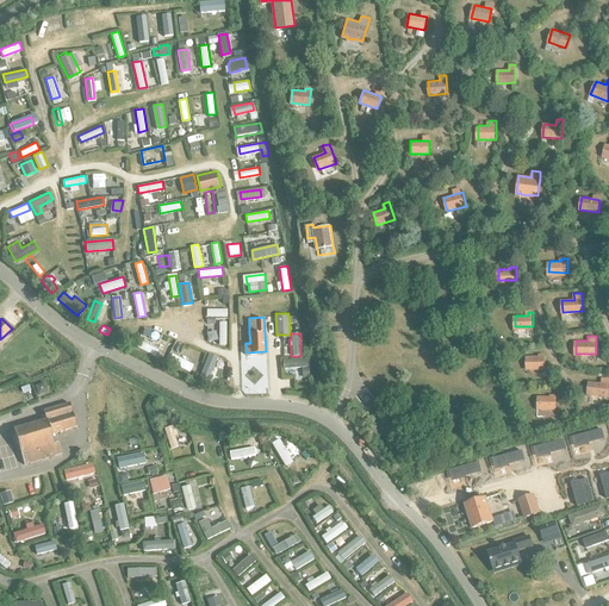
[(140,339),(136,345),(154,356),(157,349),(140,339)]
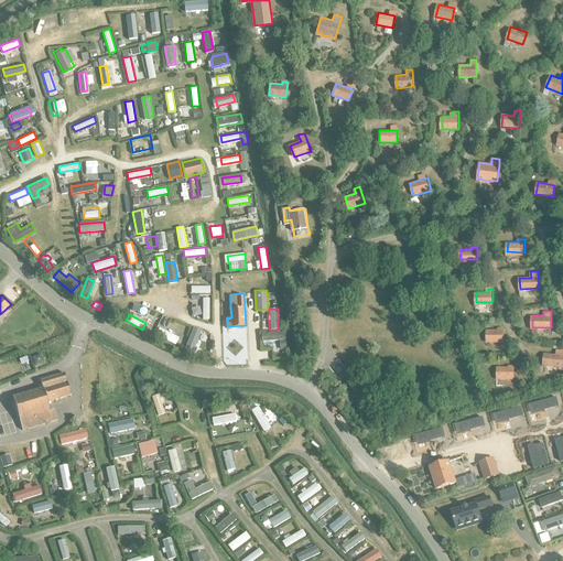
[(155,334),(175,344),(180,337),(159,326),(155,334)]
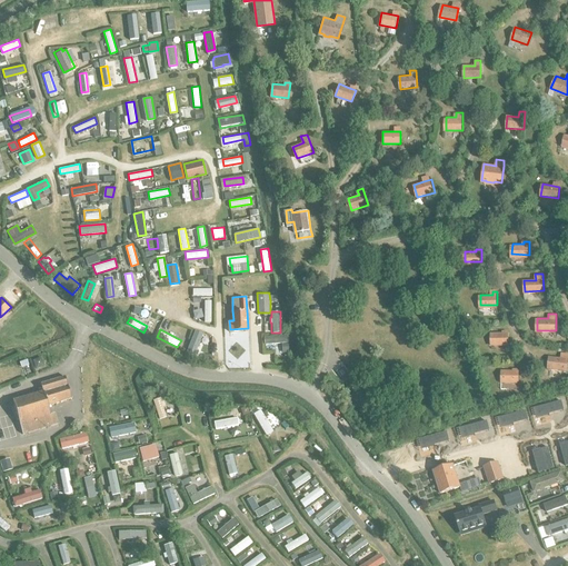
[(202,331),(196,329),(188,349),(195,351),(202,331)]
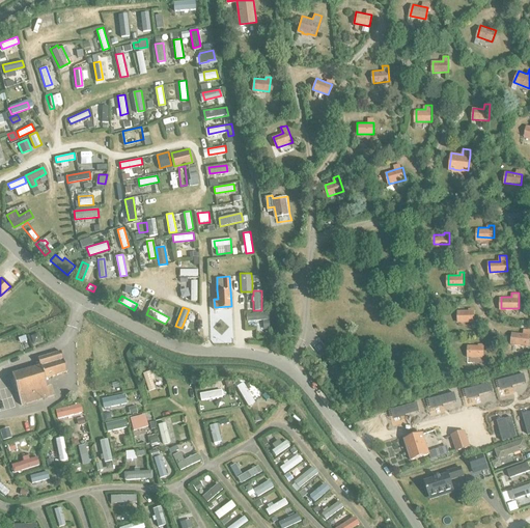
[(459,318),(475,318),(475,307),(470,307),(470,309),(459,309),(459,318)]
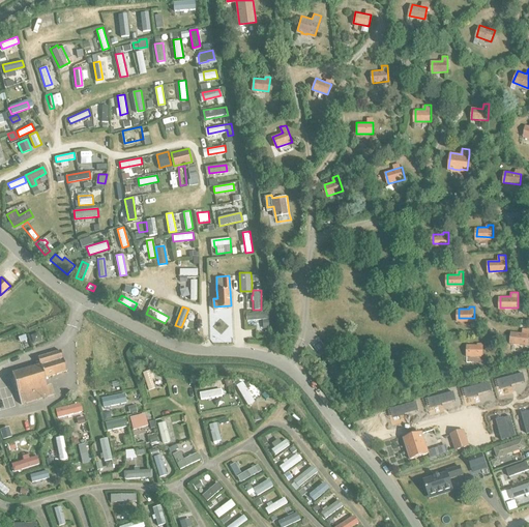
[(511,341),(527,342),(528,330),(524,329),(524,332),(512,330),(511,341)]
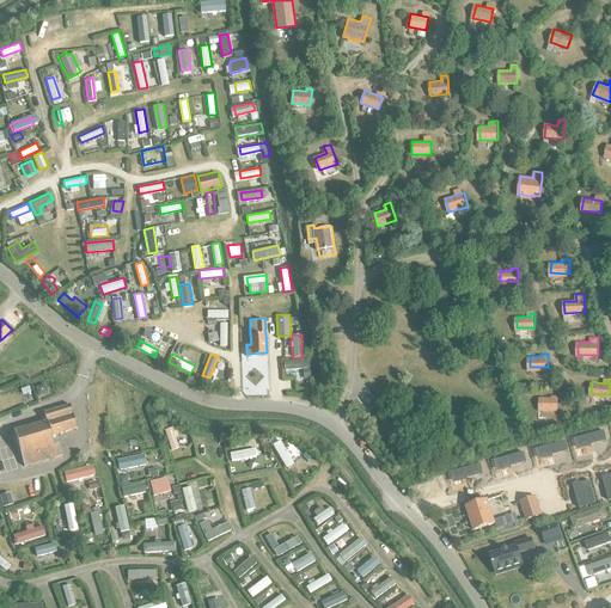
[(14,392),(0,395),(0,404),(17,400),(14,392)]
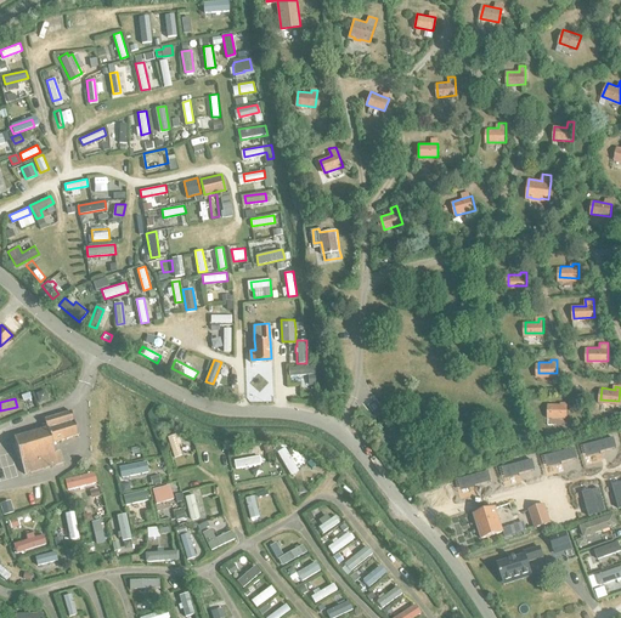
[(549,414),(568,414),(568,400),(563,400),(563,403),(549,403),(549,414)]
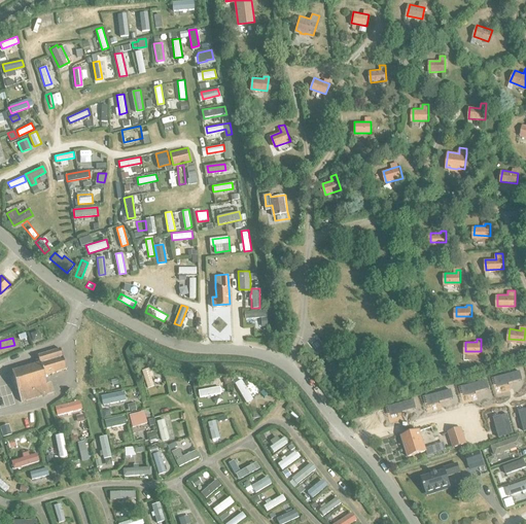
[(38,353),(40,360),(44,374),(67,368),(61,347),(38,353)]
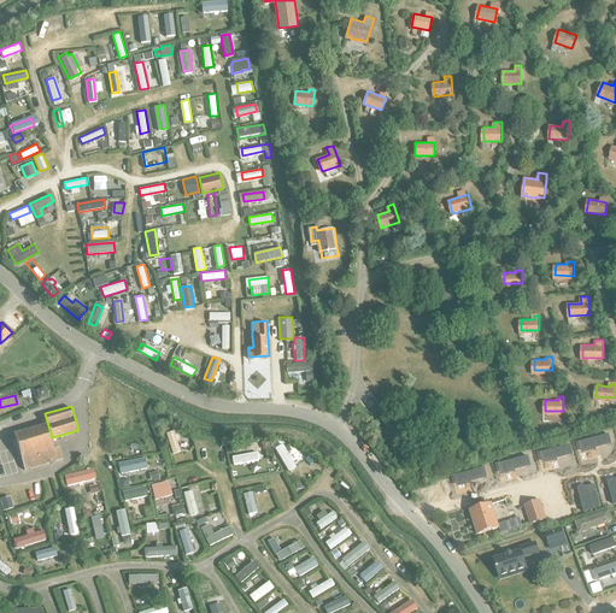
[(386,411),(379,417),(383,422),(391,417),(386,411)]
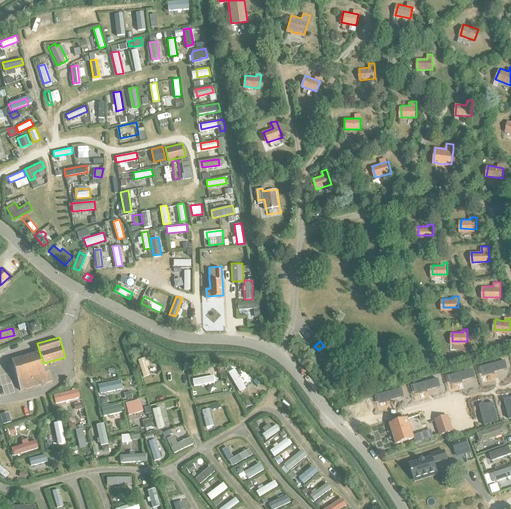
[(43,363),(39,350),(12,358),(21,388),(52,379),(50,370),(46,371),(43,363)]
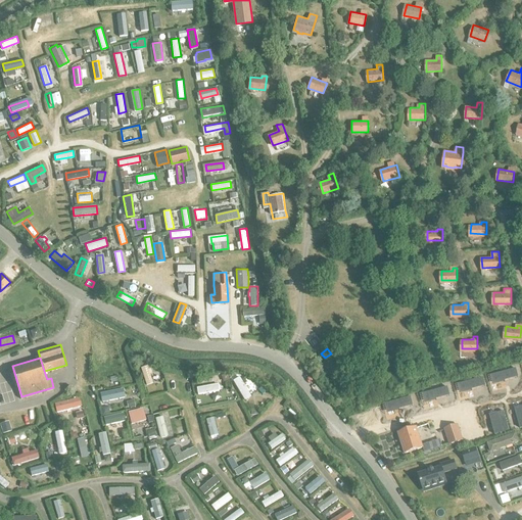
[(147,365),(141,367),(146,384),(153,382),(150,373),(152,373),(150,368),(148,369),(147,365)]
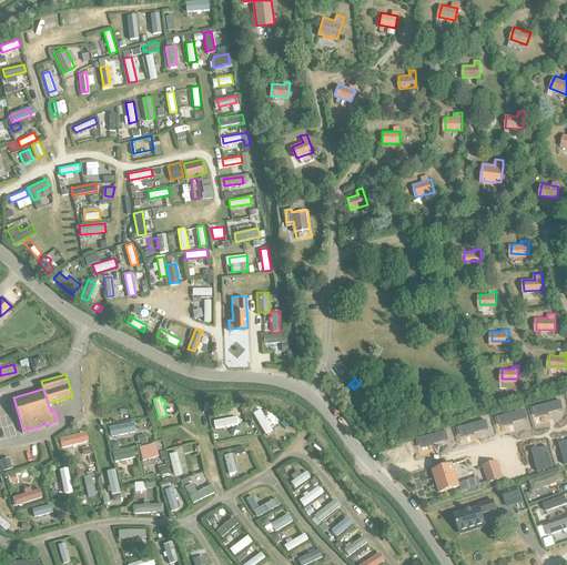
[(247,404),(241,406),(243,413),(250,411),(247,404)]
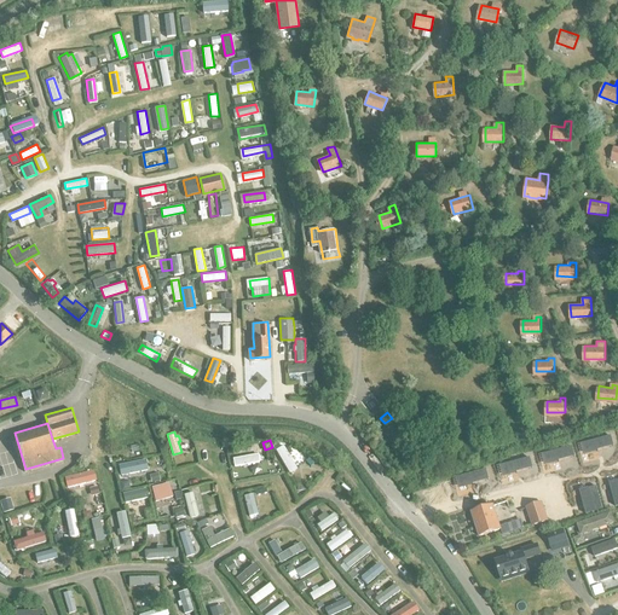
[(283,445),(276,450),(290,473),(298,468),(283,445)]
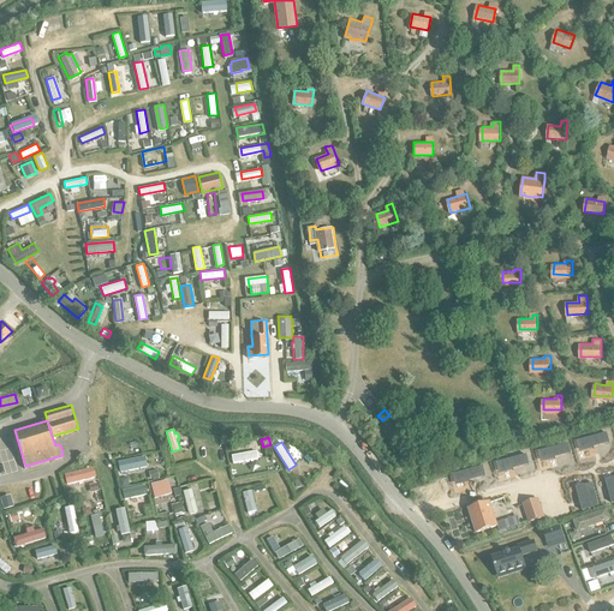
[(257,450),(231,455),(233,463),(258,459),(257,450)]
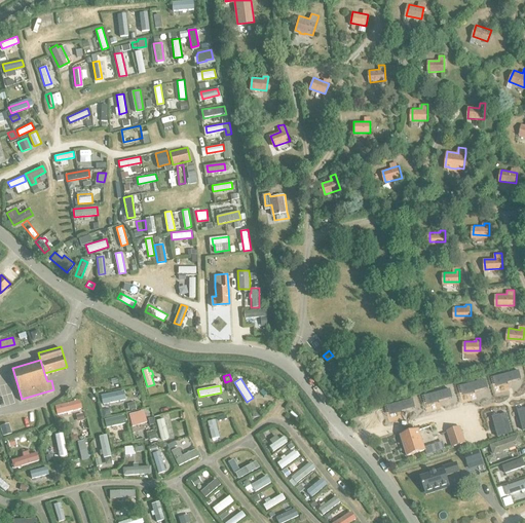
[(123,390),(100,396),(102,405),(125,399),(123,390)]
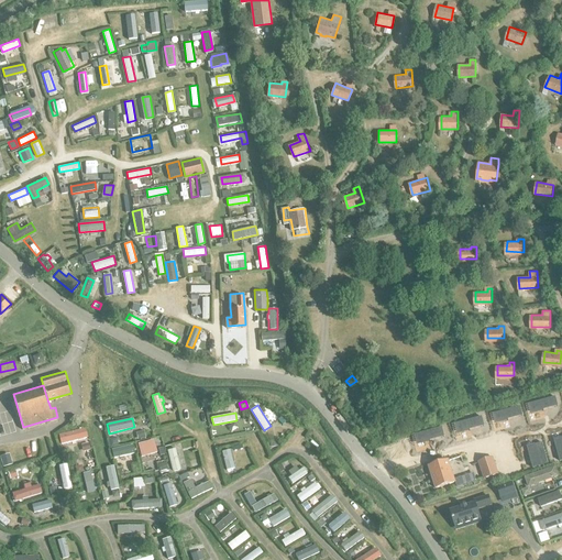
[(85,428),(58,434),(61,443),(87,438),(85,428)]
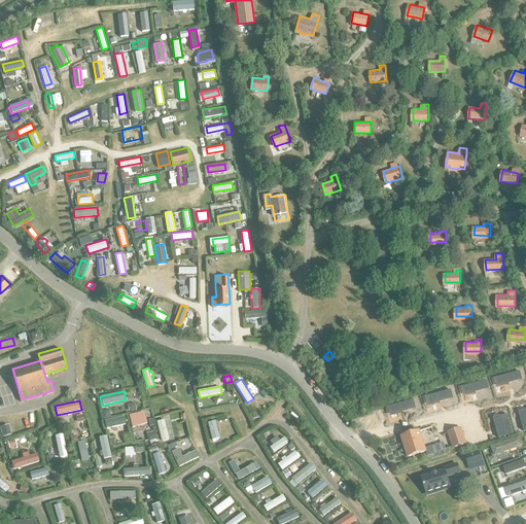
[(135,400),(128,403),(130,409),(137,408),(135,400)]
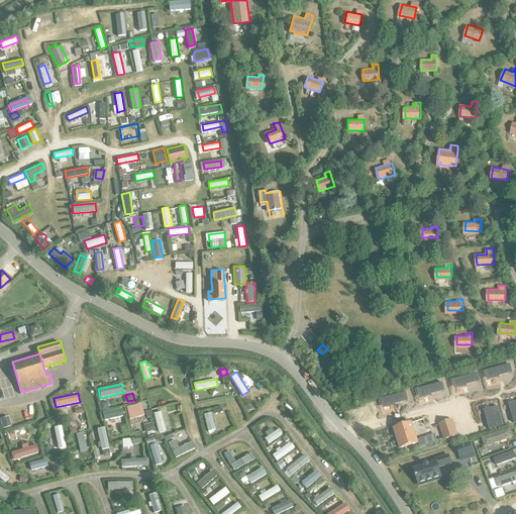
[(141,403),(126,407),(129,419),(144,415),(141,403)]
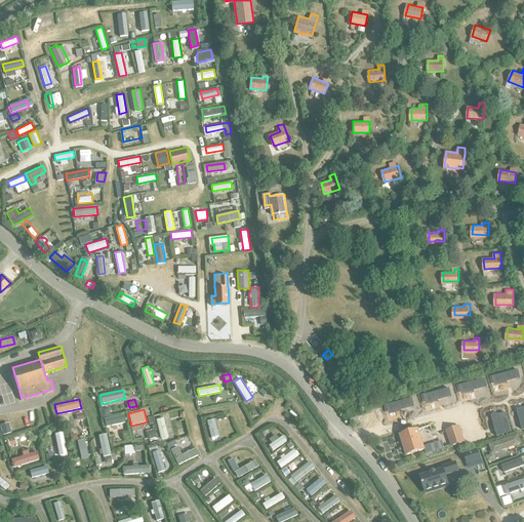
[(123,414),(104,418),(106,427),(125,423),(123,414)]
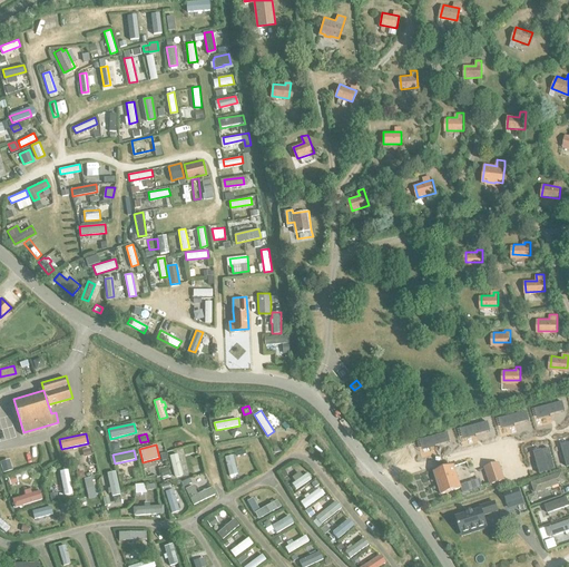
[(178,453),(169,456),(175,477),(183,475),(178,453)]
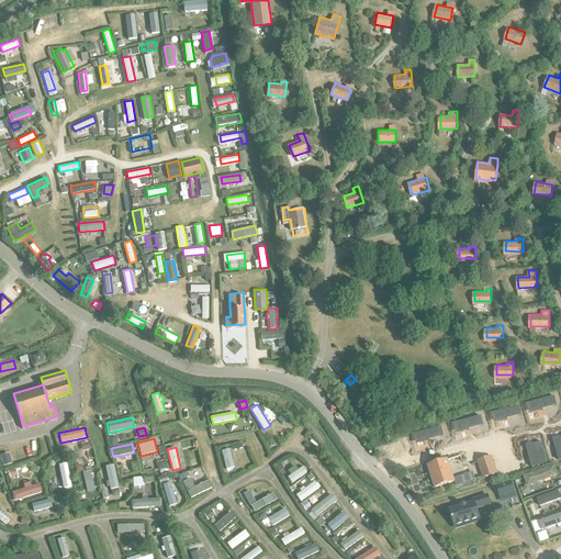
[(229,448),(222,450),(226,468),(234,466),(229,448)]
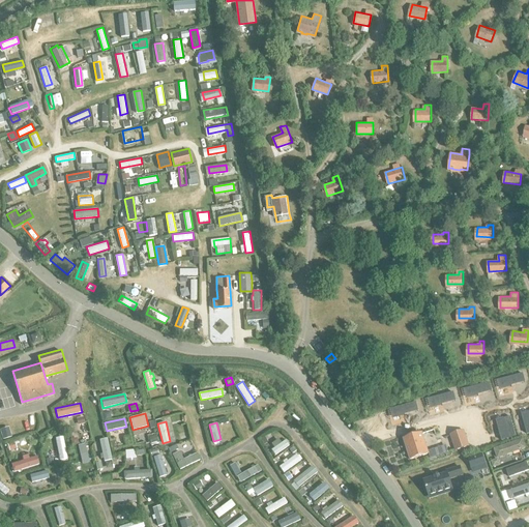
[(9,426),(0,428),(3,438),(11,435),(9,426)]
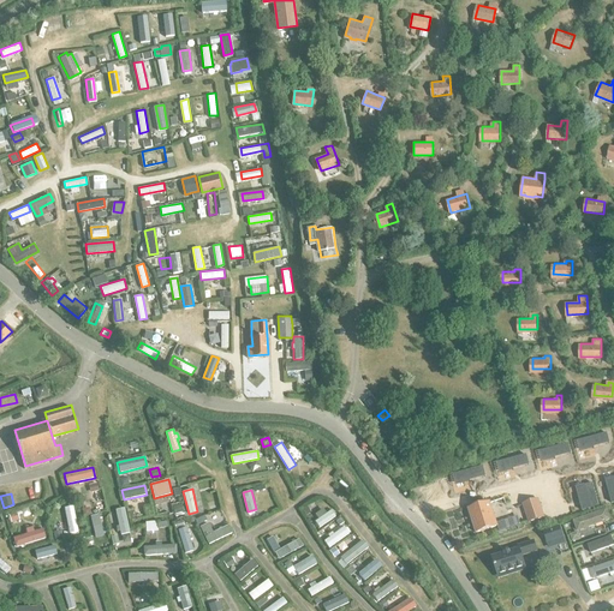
[(540,517),(546,515),(540,497),(524,502),(530,520),(540,517)]
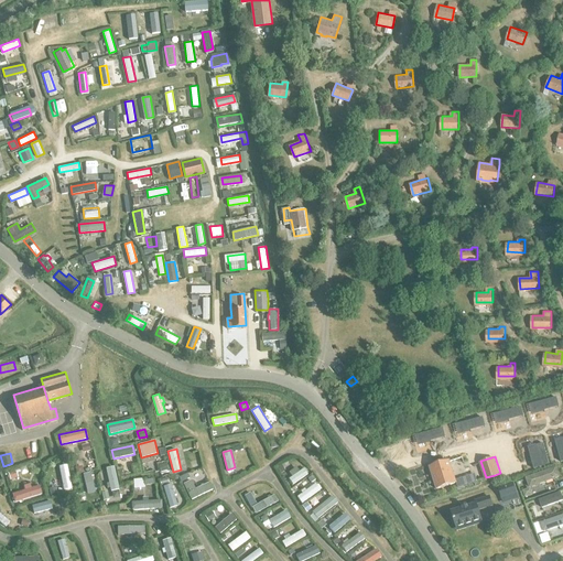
[(431,465),(437,487),(457,482),(456,478),(450,460),(431,465)]
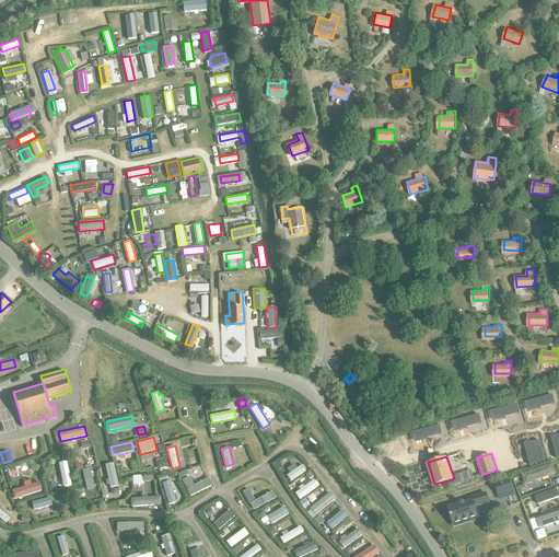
[(165,457),(158,460),(160,466),(167,464),(165,457)]
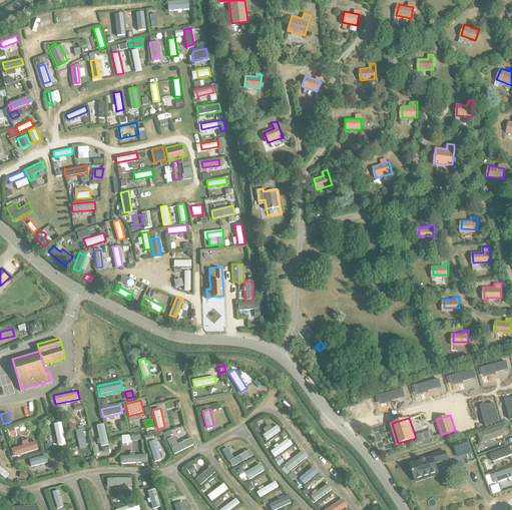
[(61,422),(53,423),(57,445),(64,444),(61,422)]
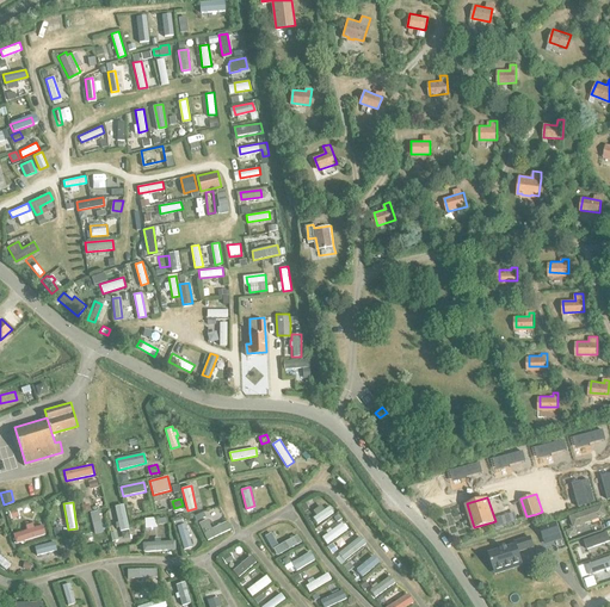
[(115,506),(121,531),(129,528),(124,503),(115,506)]
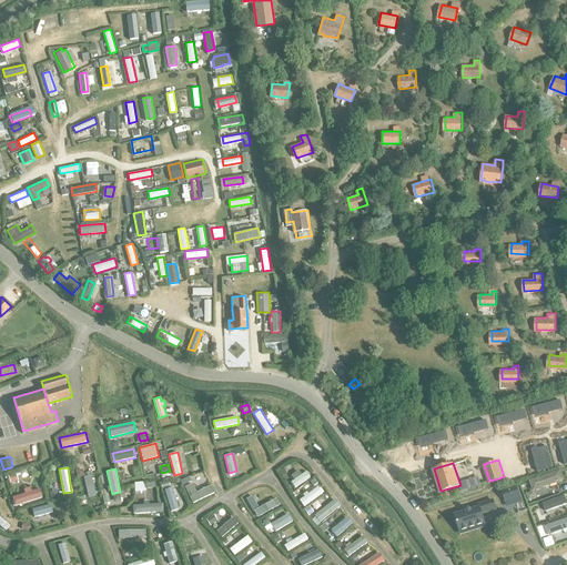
[(295,478),(291,482),(295,487),(311,476),(306,471),(299,476),(296,473),(293,475),(295,478)]
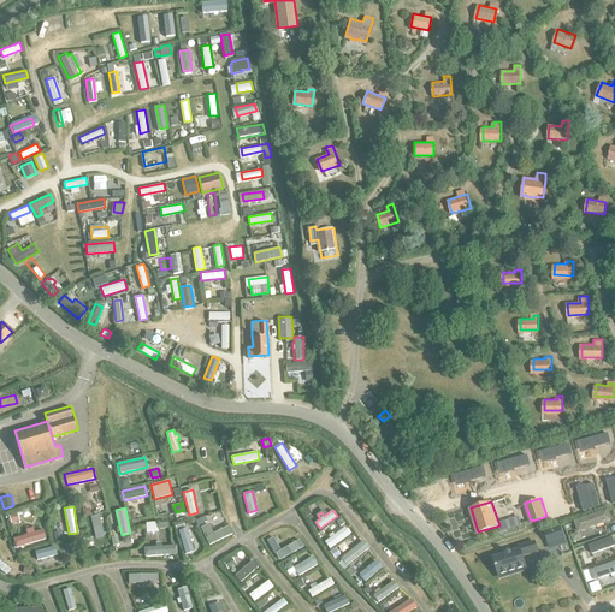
[(17,511),(9,515),(12,522),(19,520),(17,511)]
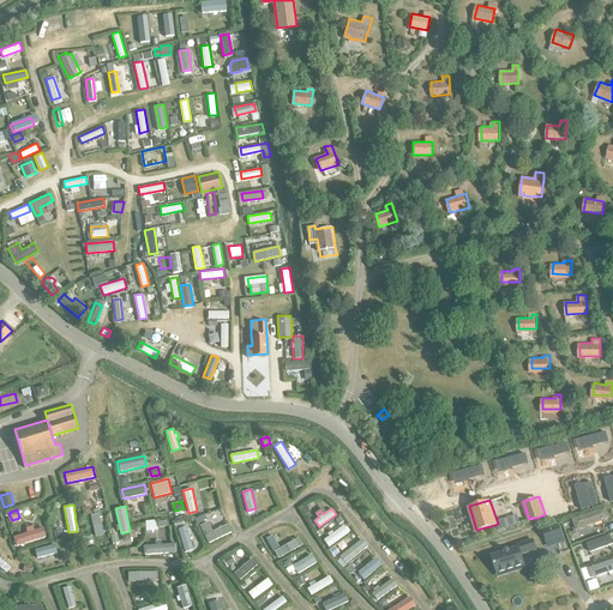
[(204,512),(194,517),(197,521),(206,518),(204,512)]
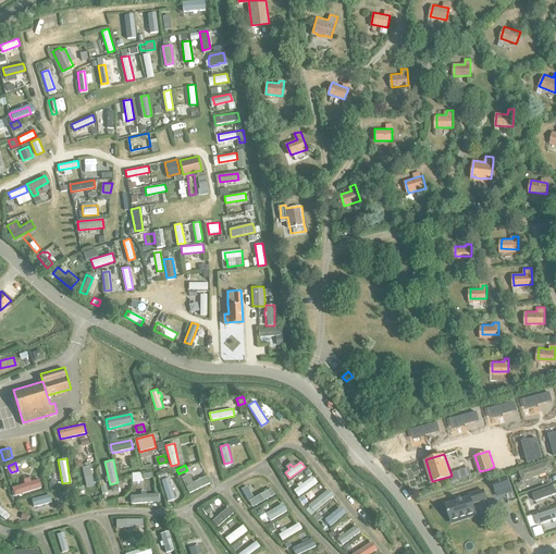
[(89,466),(82,468),(87,488),(95,485),(89,466)]
